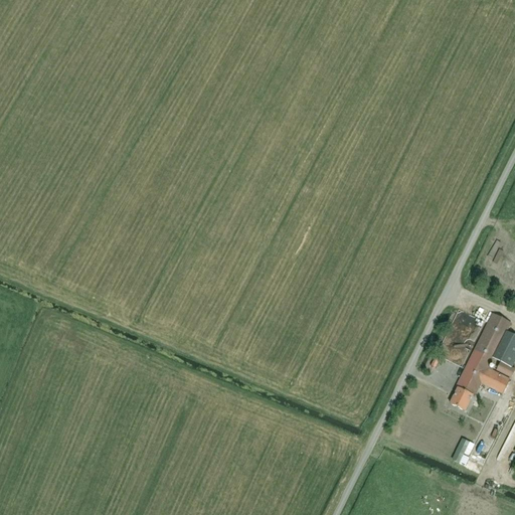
[(473,306),(469,314),(484,321),(488,313),(473,306)]
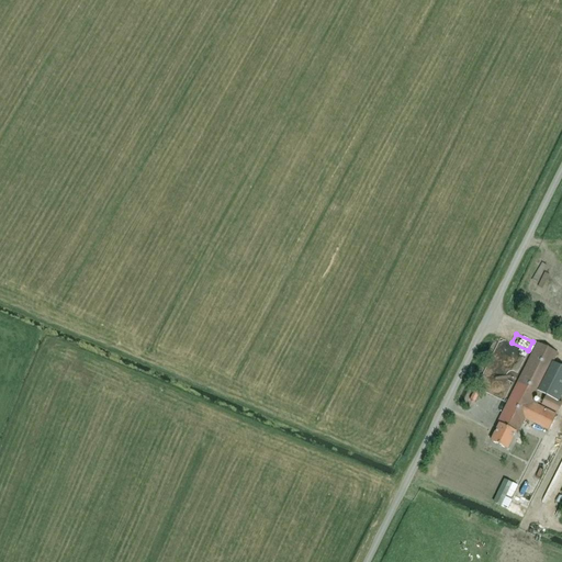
[(506,449),(515,433),(517,434),(525,418),(548,430),(555,414),(532,403),(538,392),(558,402),(561,392),(561,367),(552,362),(558,352),(537,343),(497,423),(498,424),(491,440),(506,449)]
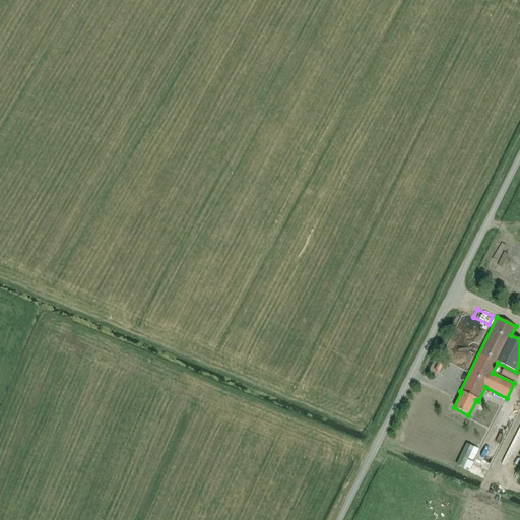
[(453,342),(446,360),(467,368),(474,350),(453,342)]
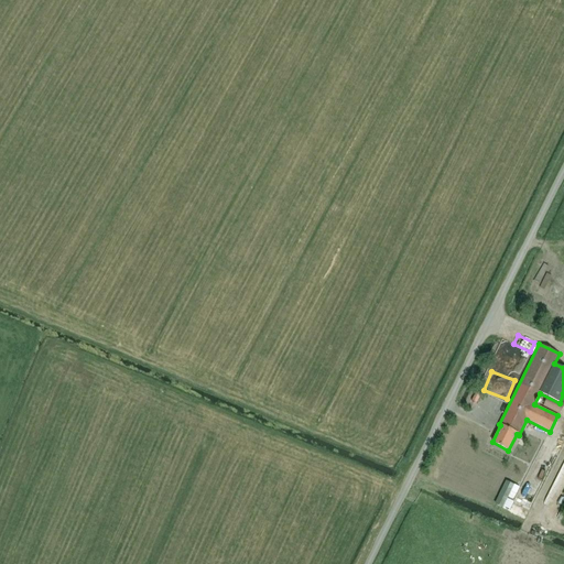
[(543,405),(559,414),(563,405),(548,398),(543,405)]
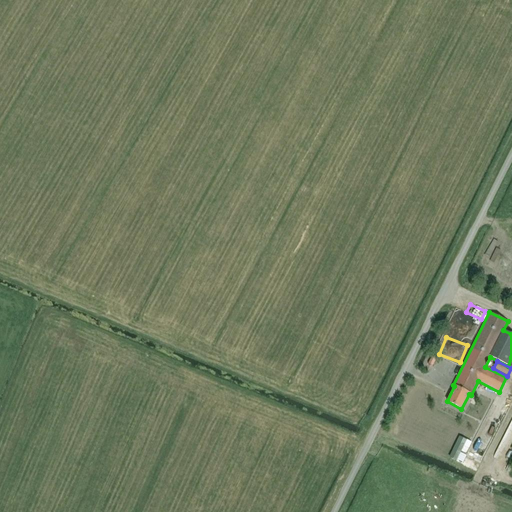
[(482,434),(462,463),(471,470),(492,440),(482,434)]
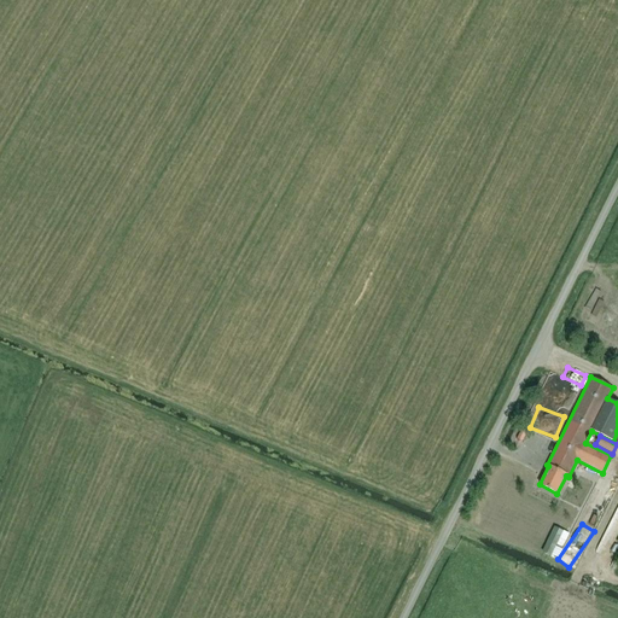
All buildings are outlined.
